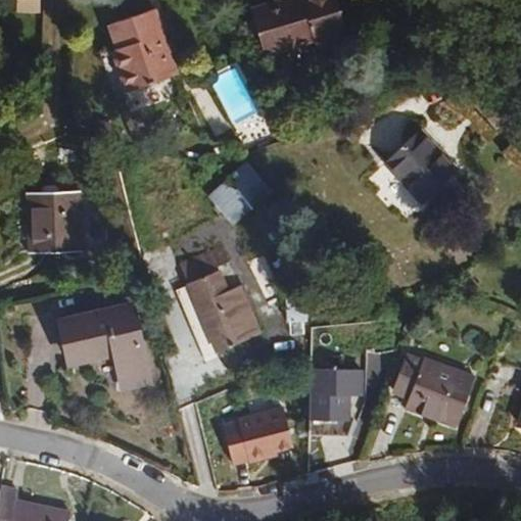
[(40,0),(20,0),(20,14),(40,14),(40,0)]
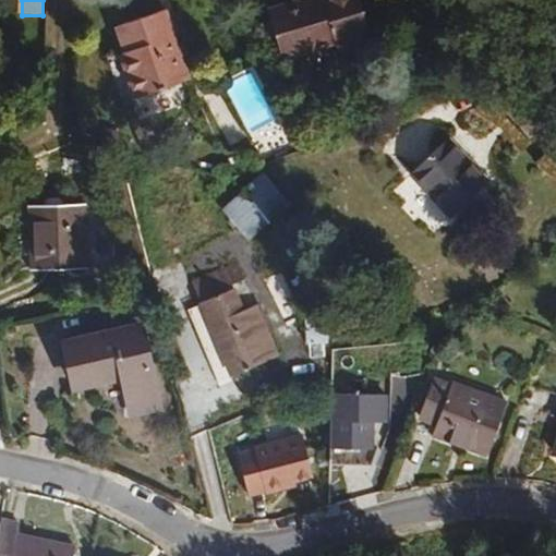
[(363,39),(351,0),(290,0),(266,5),(273,29),(276,40),(270,43),(273,53),(330,39),(333,46),(363,39)]
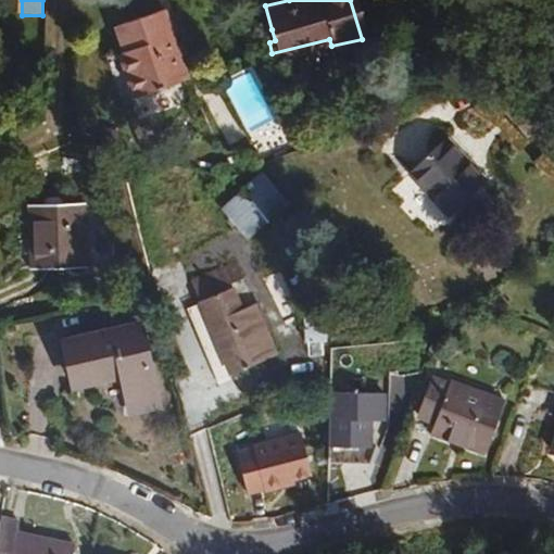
[(189,78),(164,9),(118,25),(126,47),(108,53),(123,100),(189,78)]
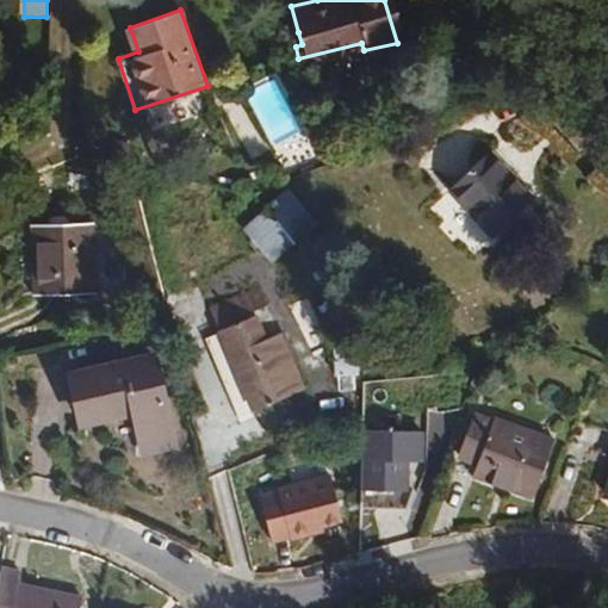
[(538,198),(492,149),(451,186),(496,236),(538,198)]
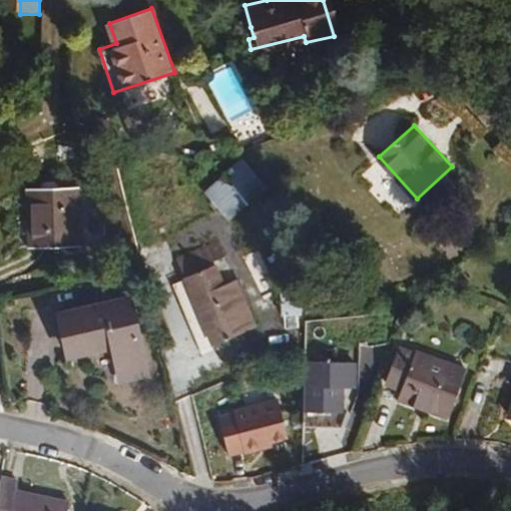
[(268,189),(244,160),(206,191),(229,219),(268,189)]
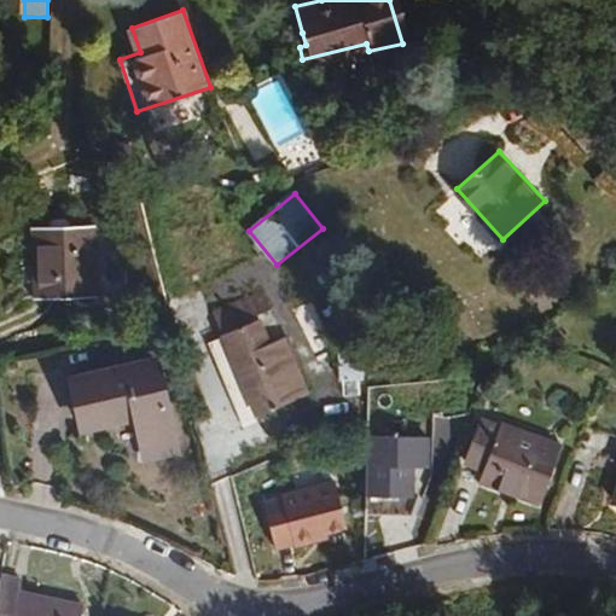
[(100,301),(93,227),(33,232),(39,307),(100,301)]
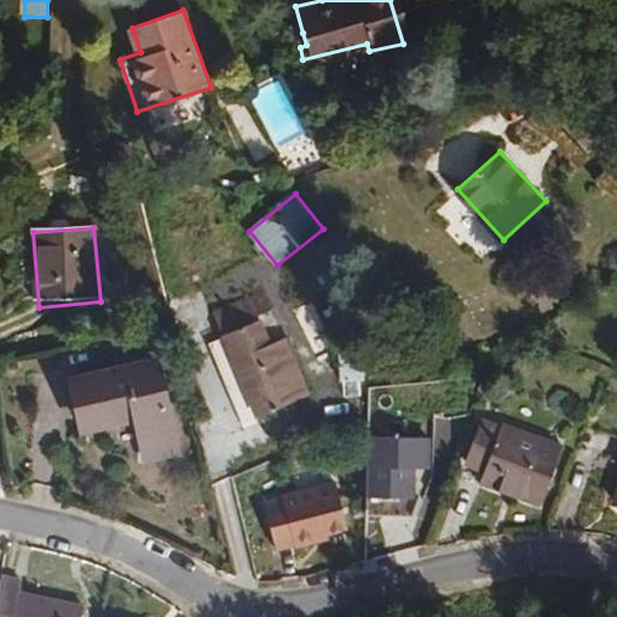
[(267,288),(254,294),(219,307),(217,309),(226,333),(218,336),(251,419),(297,399),(312,393),(288,333),(272,340),(264,319),(277,313),(267,288)]
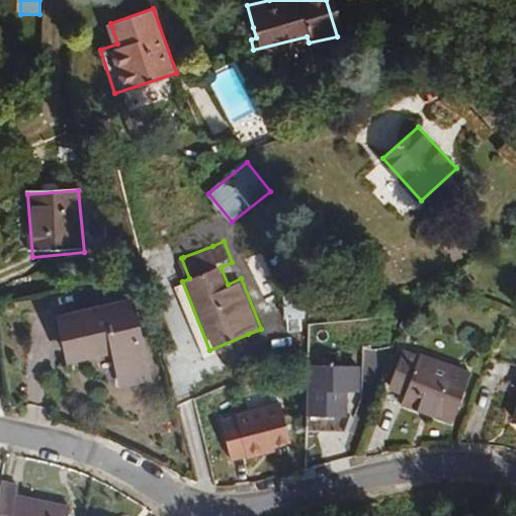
[(129,304),(122,305),(56,323),(66,360),(107,349),(114,380),(147,372),(129,304)]
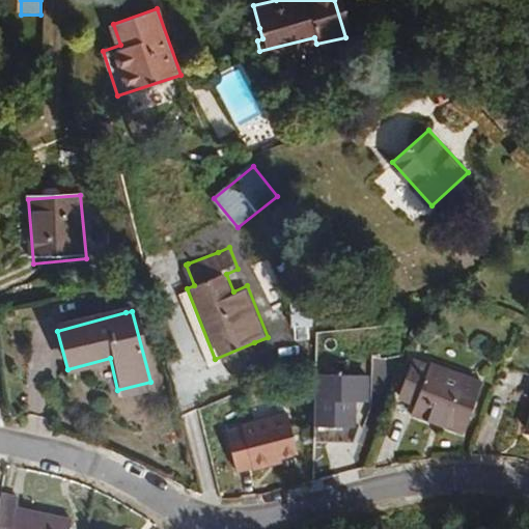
[(464,428),(479,376),(432,362),(432,364),(412,359),(400,398),(419,404),(416,411),(418,415),(464,428)]
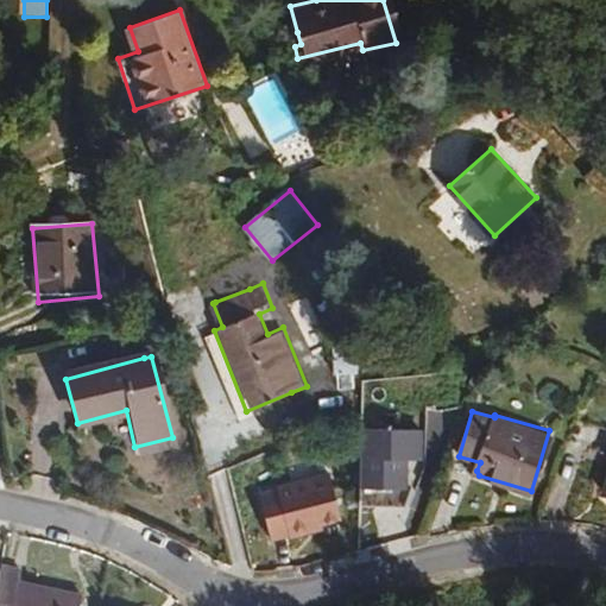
[(364,428),(365,453),(367,499),(409,497),(406,450),(422,450),(421,425),(364,428)]
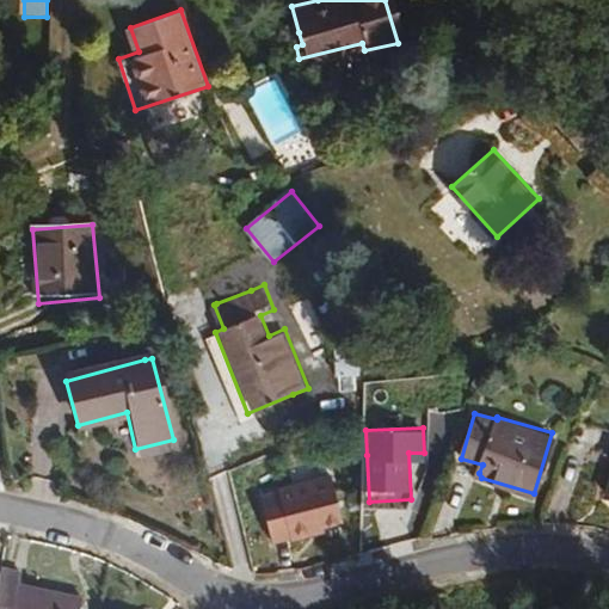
[(331,475),(258,493),(272,547),(344,529),(331,475)]
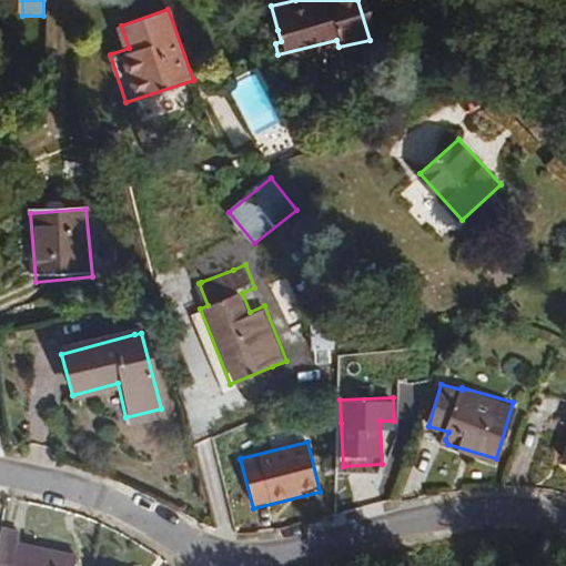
[(71,565),(72,558),(19,546),(21,529),(3,525),(0,538),(0,565),(71,565)]
